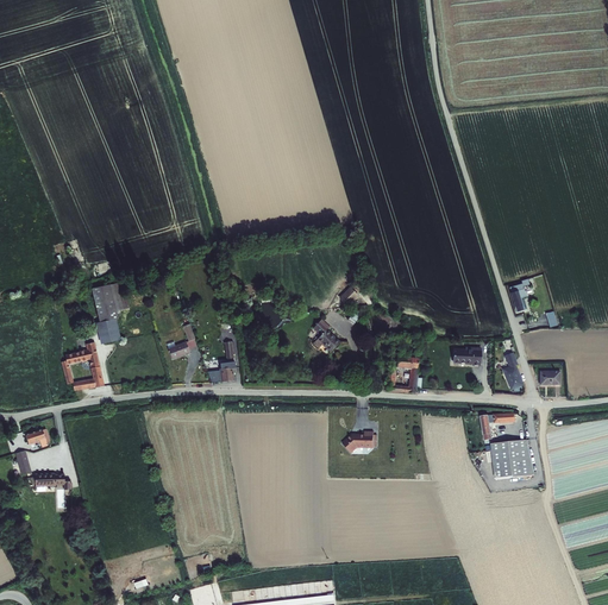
[(524,281),(511,284),(518,308),(526,306),(522,296),(525,295),(527,295),(524,281)]
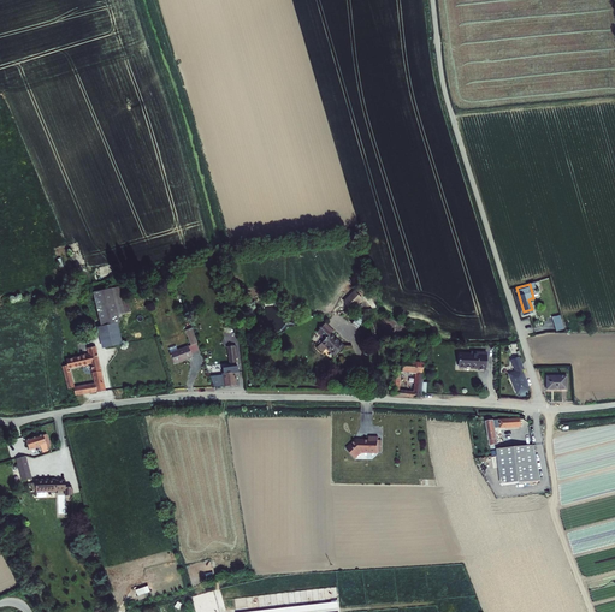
[(355,286),(343,296),(352,306),(364,295),(355,286)]
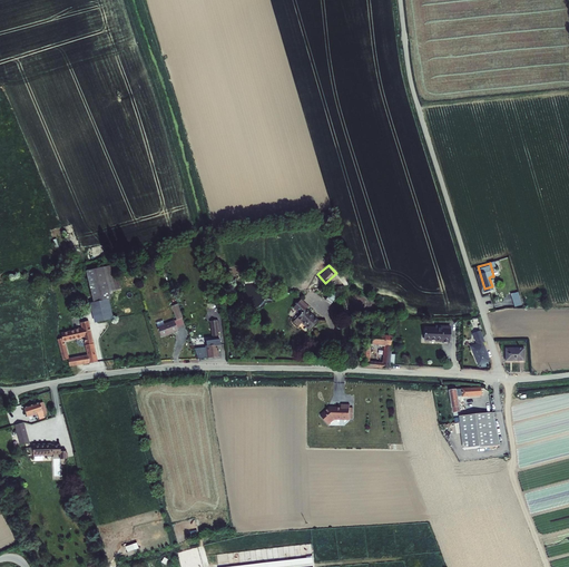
[(100,266),(92,269),(98,297),(107,295),(100,266)]
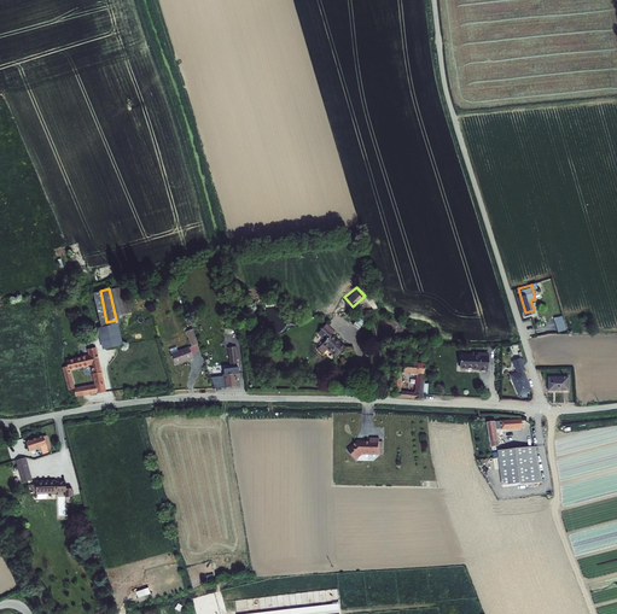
[(102,345),(117,341),(121,340),(116,320),(106,322),(100,291),(89,293),(102,345)]
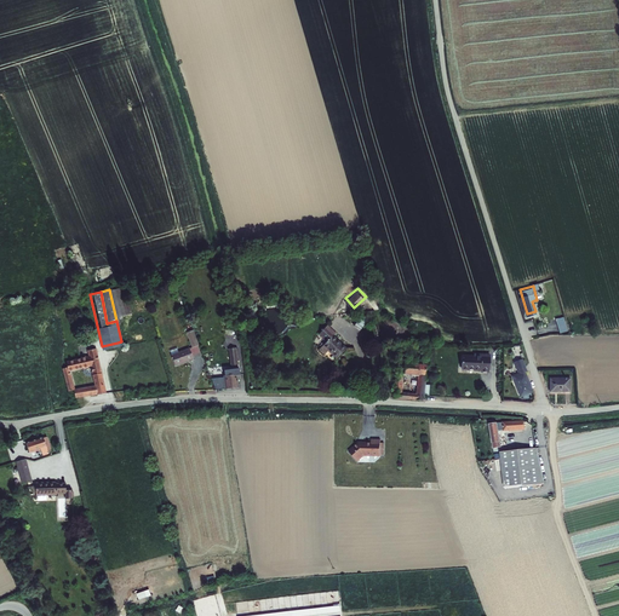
[(362,311),(355,322),(361,326),(368,316),(362,311)]
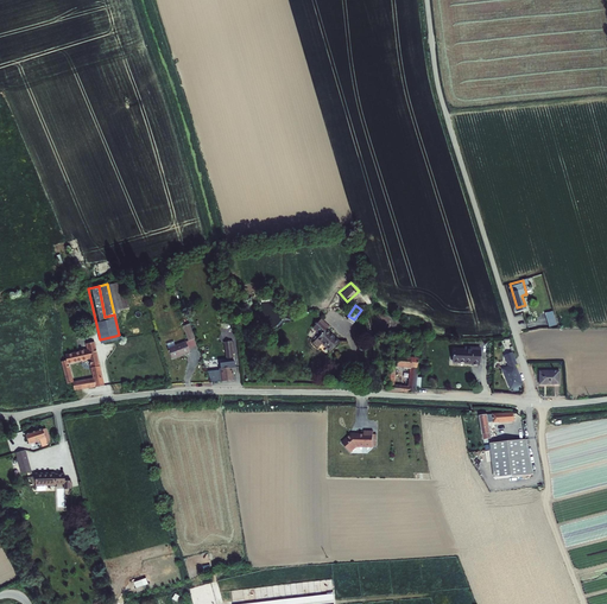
[(545,309),(550,324),(558,322),(554,306),(545,309)]
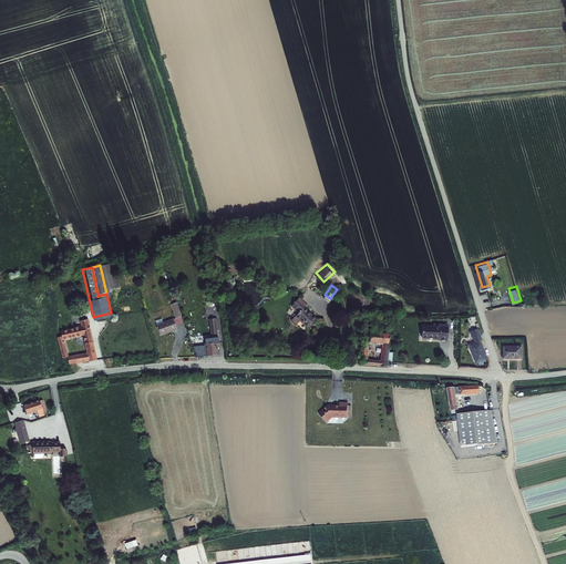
[(318,317),(307,304),(309,301),(302,295),(294,301),(301,309),(297,313),(309,326),(318,317)]
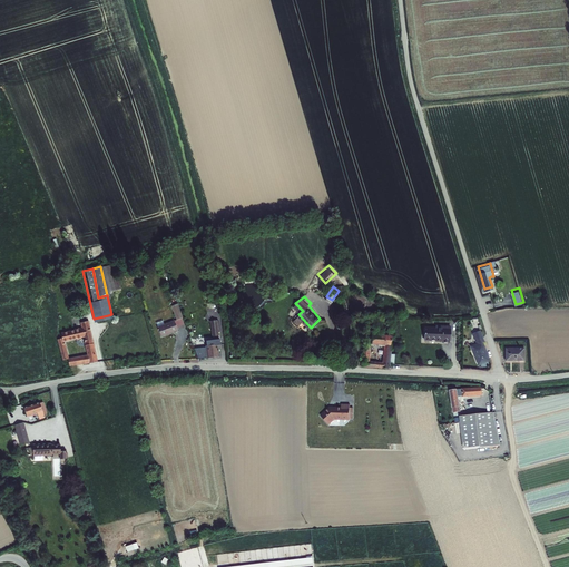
[(183,316),(177,303),(173,305),(177,319),(183,316)]
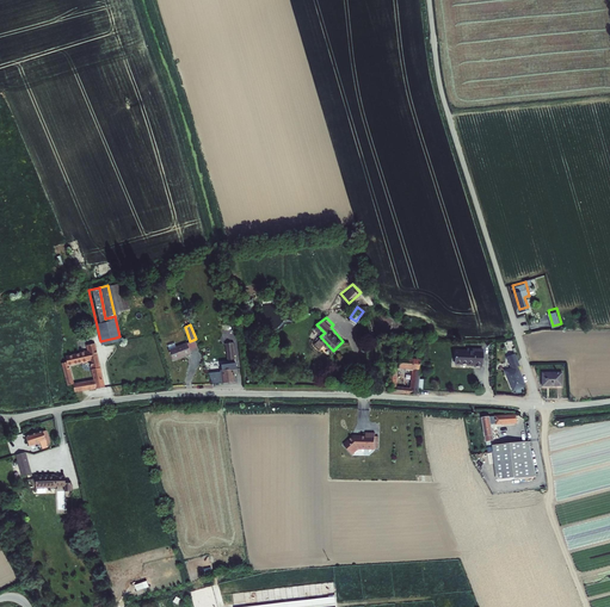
[(67,359),(62,360),(61,360),(68,383),(72,382),(74,389),(104,384),(93,340),(85,342),(87,350),(66,354),(67,359)]
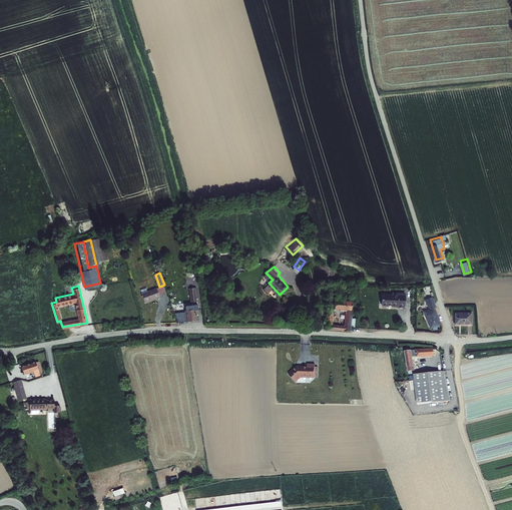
[(351,329),(351,328),(351,323),(353,300),(336,298),(337,287),(329,287),(326,326),(326,327),(351,329)]
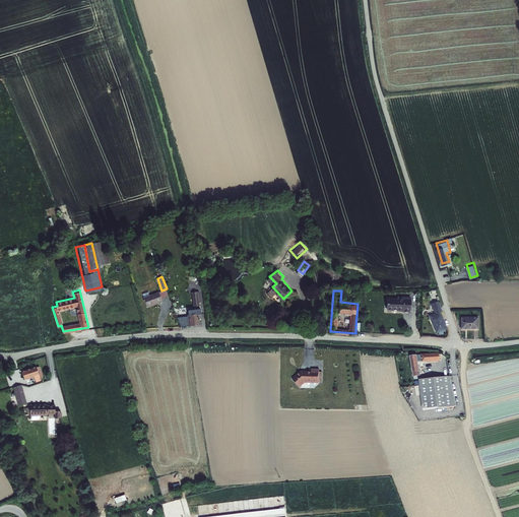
[(161,300),(158,292),(144,298),(147,306),(161,300)]
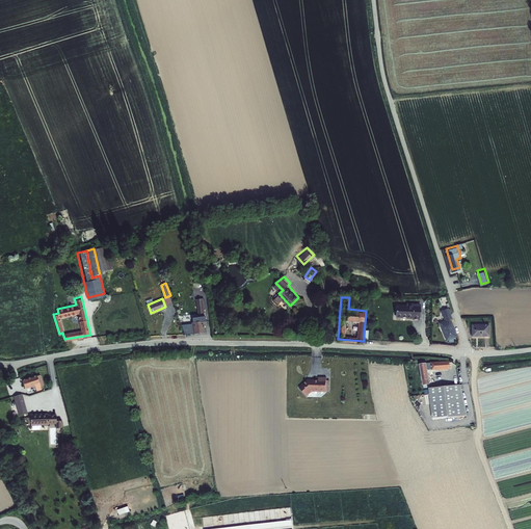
[(400,303),(391,303),(390,314),(405,315),(405,316),(414,317),(414,301),(400,301),(400,303)]
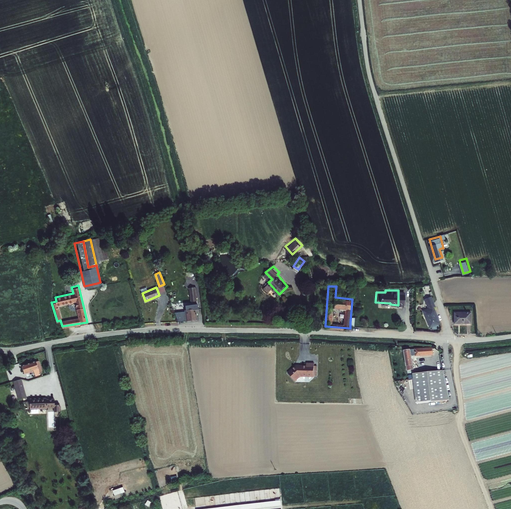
[(425,312),(431,325),(435,324),(435,325),(439,324),(432,308),(434,307),(430,297),(424,299),(426,303),(424,304),(427,311),(425,312)]
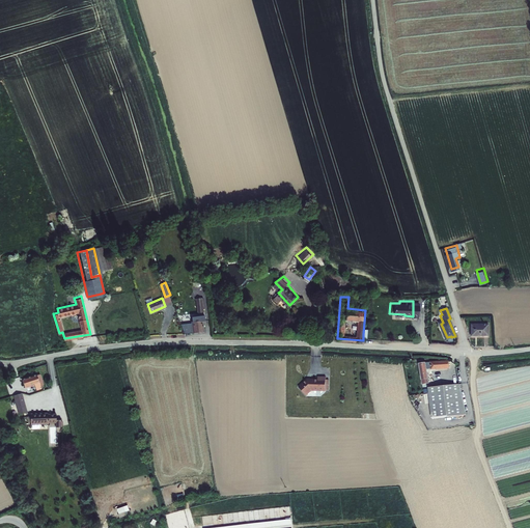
[(201,331),(200,324),(200,321),(203,321),(202,315),(190,316),(192,332),(201,331)]
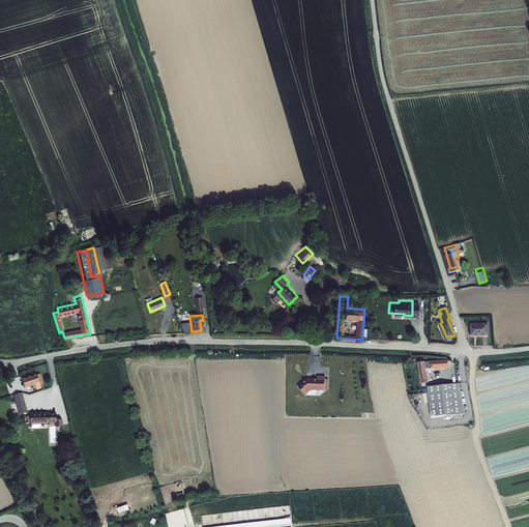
[(469,323),(470,334),(488,332),(488,322),(469,323)]
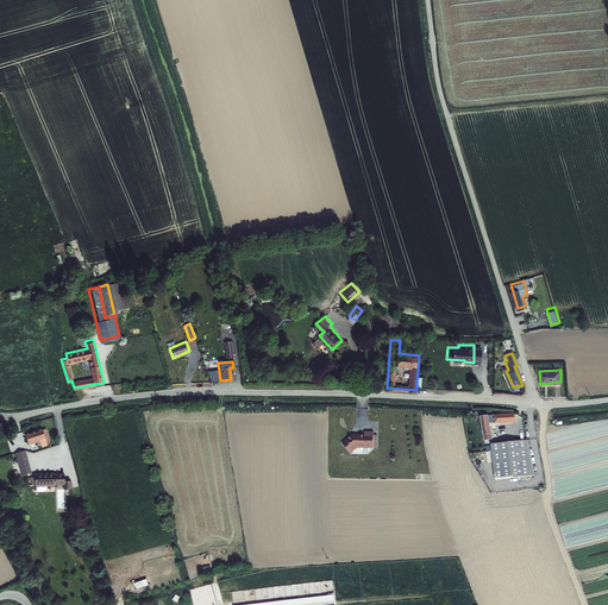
[(515,414),(482,414),(486,438),(493,438),(490,421),(516,421),(515,414)]
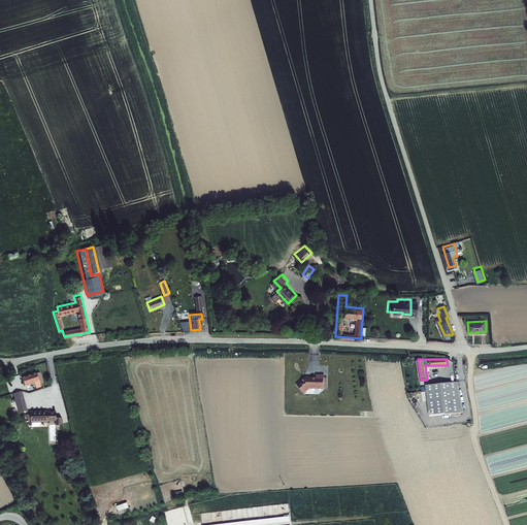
[(36,369),(22,374),(24,383),(34,379),(35,385),(40,383),(40,381),(42,380),(39,369),(36,370),(36,369)]
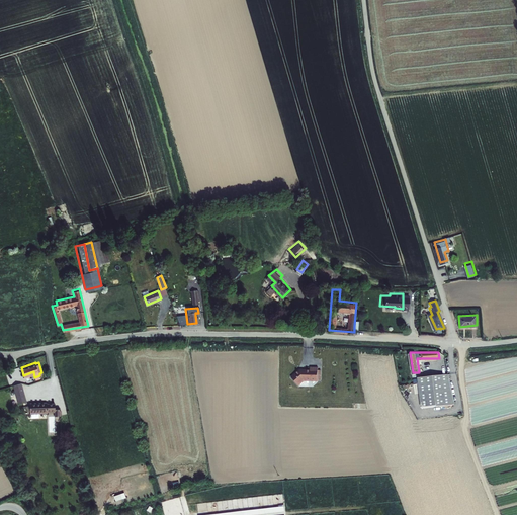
[(302,367),(298,367),(292,373),(294,376),(293,377),(298,382),(304,377),(317,378),(317,377),(318,367),(318,364),(310,364),(310,367),(303,366),(302,367)]
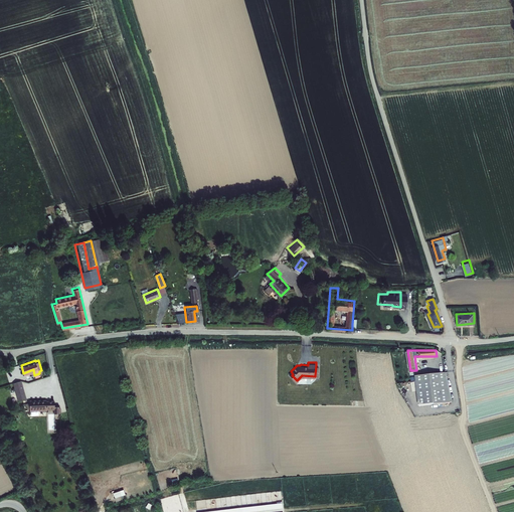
[(418,385),(448,382),(447,372),(416,374),(418,385)]
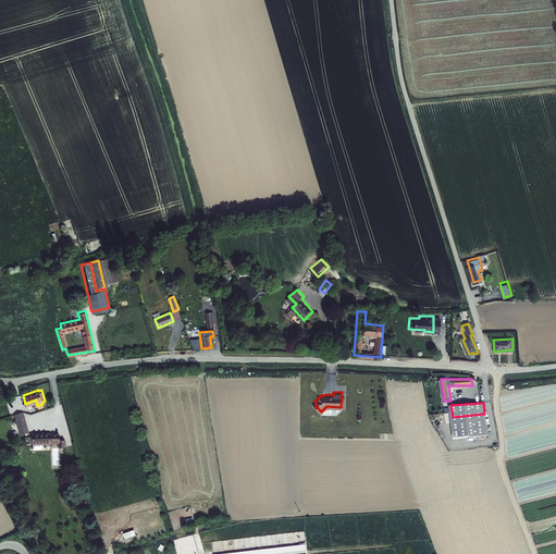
[(22,409),(14,411),(20,431),(28,430),(22,409)]
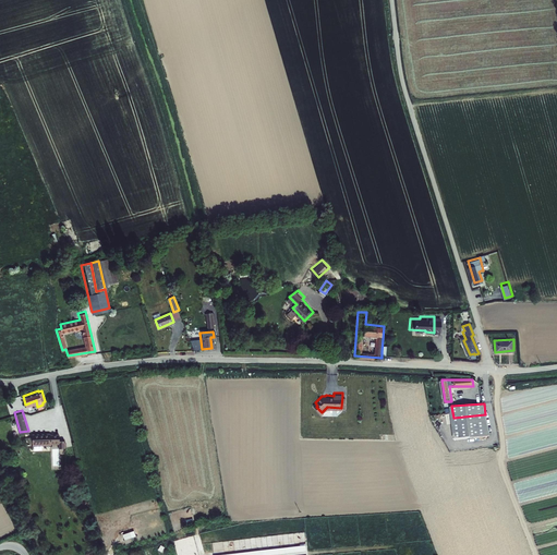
[(491,435),(485,414),(453,418),(455,438),(491,435)]
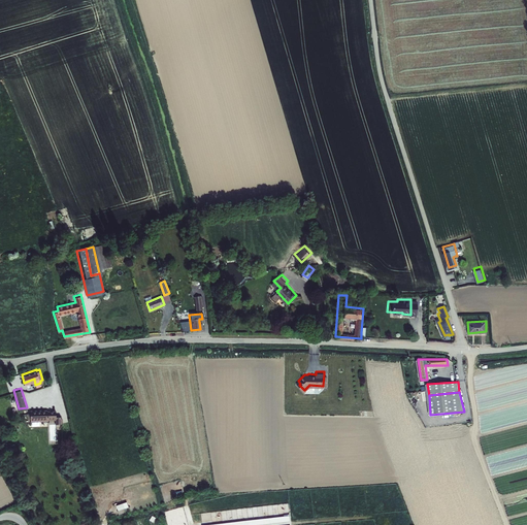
[(47,407),(30,408),(30,419),(47,418),(55,417),(56,422),(61,422),(61,421),(63,421),(62,416),(61,416),(61,413),(56,413),(56,408),(47,409),(47,407)]
